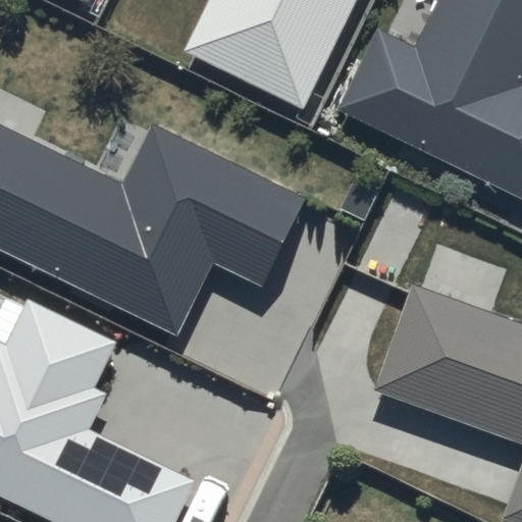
[(209,0),(186,50),(303,107),(355,0),(209,0)]
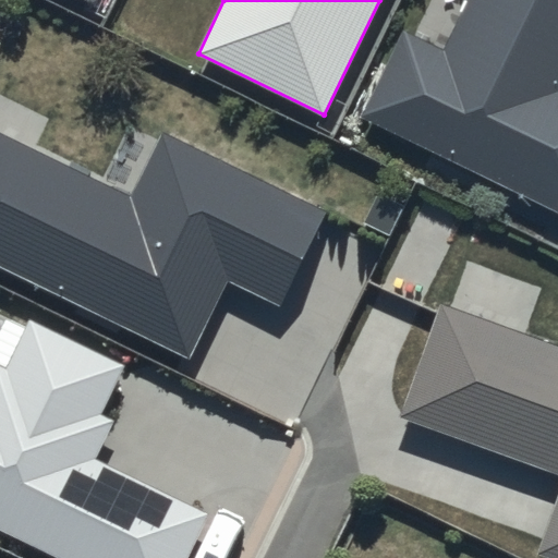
[(557,0),(470,0),(445,52),(403,33),(362,119),(557,214),(557,0)]
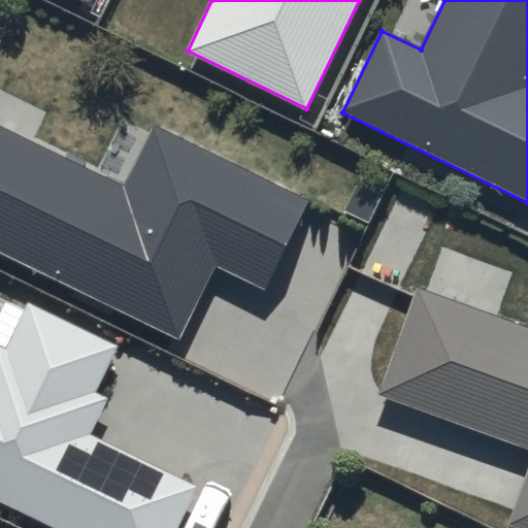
[(0,126),(0,253),(178,338),(216,265),(264,289),(307,203),(152,125),(121,187),(0,126)]
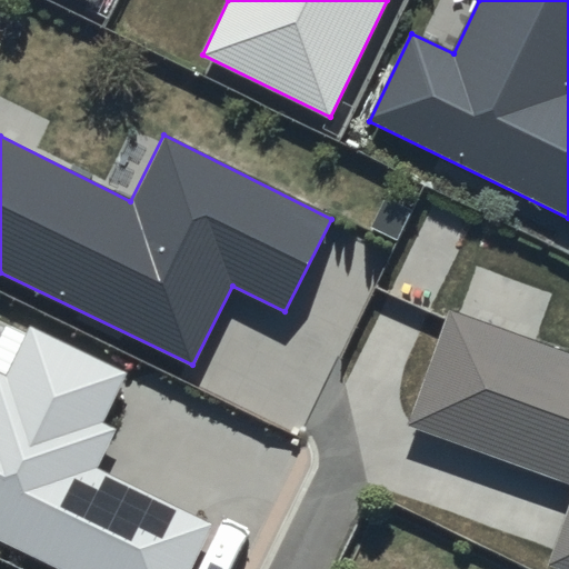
[(568,351),(446,309),(406,423),(568,483),(568,503),(548,561),(568,568),(568,351)]
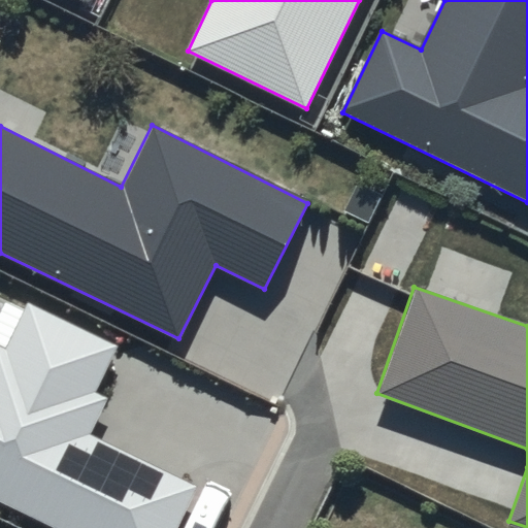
[(0,503),(52,527),(175,527),(196,486),(89,435),(106,397),(94,391),(116,343),(26,301),(4,348),(0,345),(0,503)]
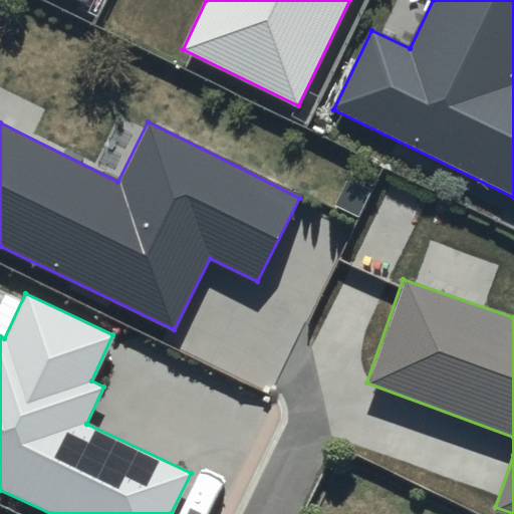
All buildings are outlined.
